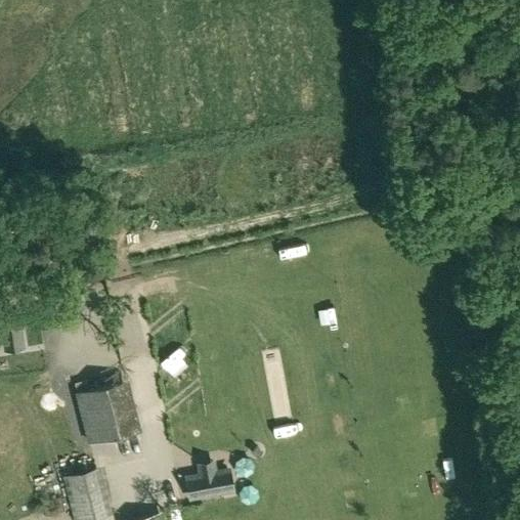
[(5,321),(7,334),(9,351),(26,349),(22,318),(14,319),(5,321)]
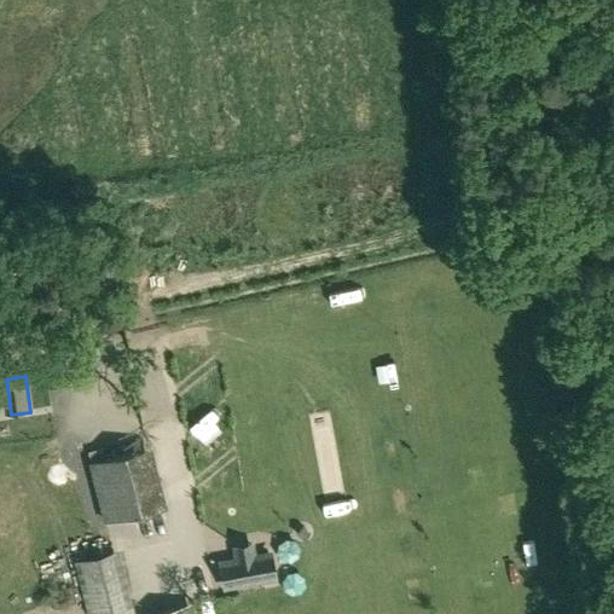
[(92,467),(94,478),(158,462),(156,451),(92,467)]
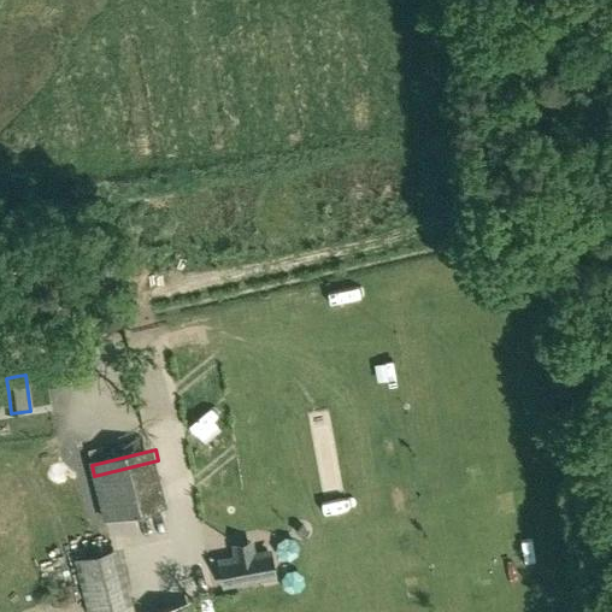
[(148,500),(140,501),(142,513),(166,510),(162,486),(146,488),(148,500)]
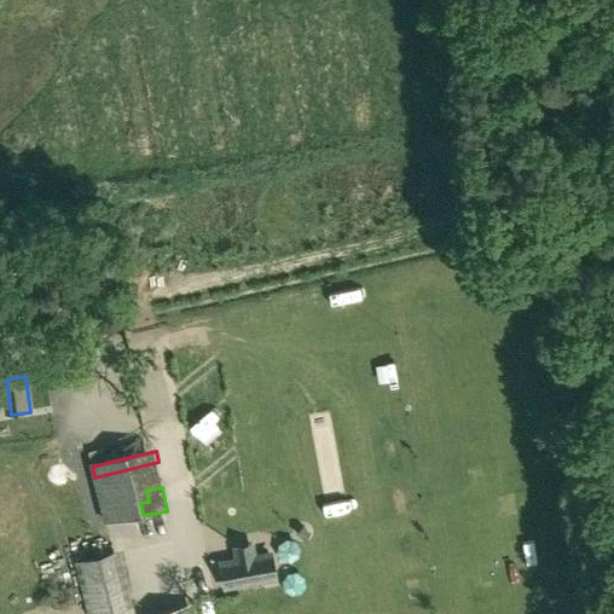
[(122,613),(135,610),(123,554),(76,563),(87,613),(122,613)]
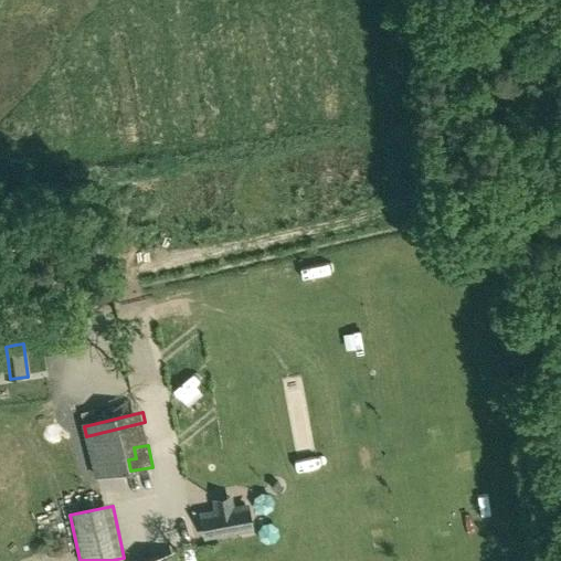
[(250,510),(236,512),(219,517),(207,519),(210,540),(254,532),(250,510)]
